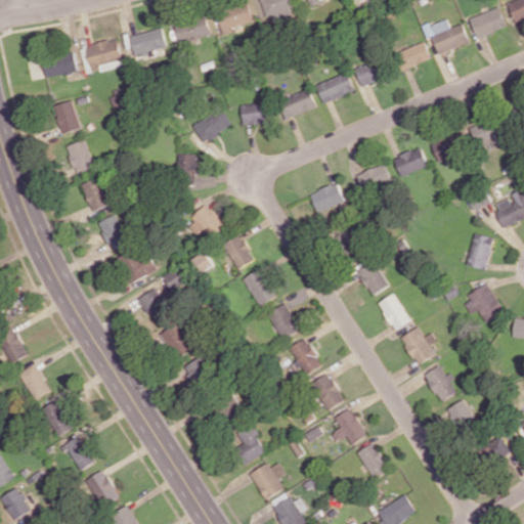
[(262,0),(267,15),(273,14),(275,22),(301,14),(296,0),(262,0)]
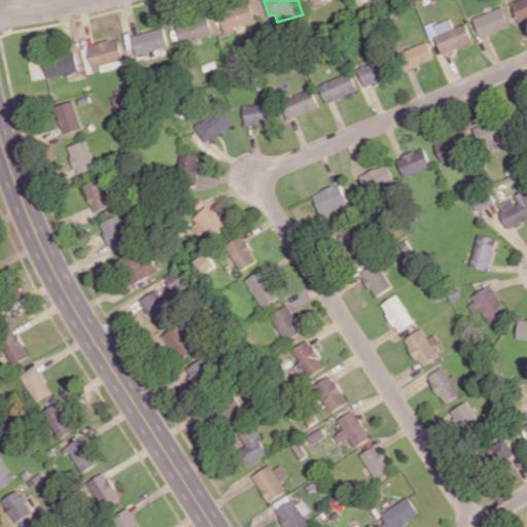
[(223,30),(255,24),(252,3),(220,9),(223,30)]
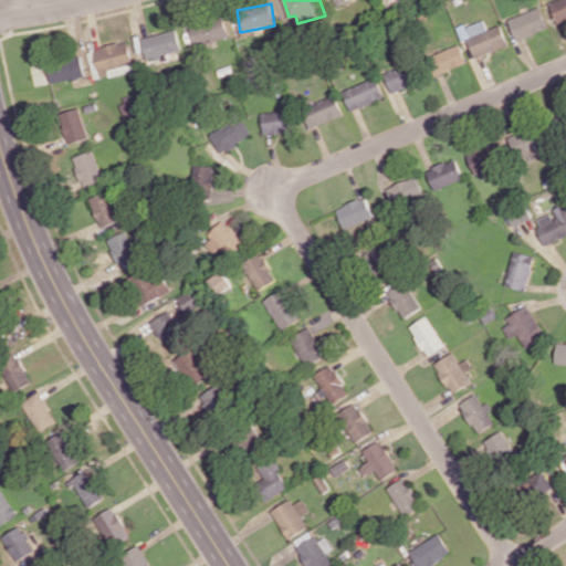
[(516,39),(548,29),(542,7),(509,18),(516,39)]
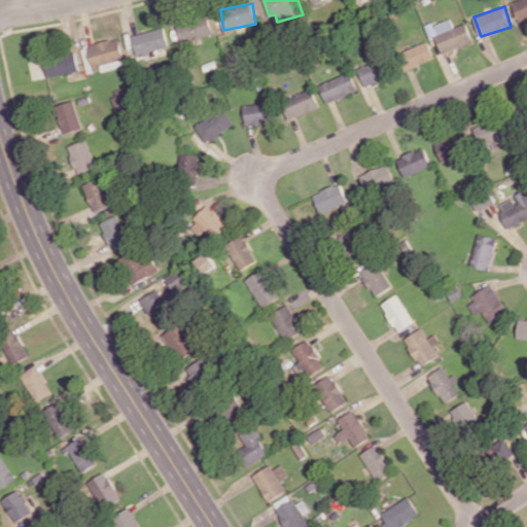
[(213,35),(210,16),(177,23),(180,41),(213,35)]
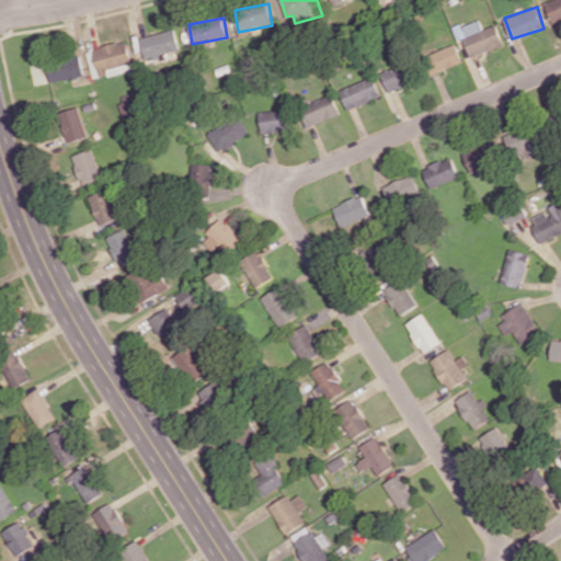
[(465,37),(471,56),(503,45),(496,24),(482,29),(479,19),(454,27),(458,39),(465,37)]
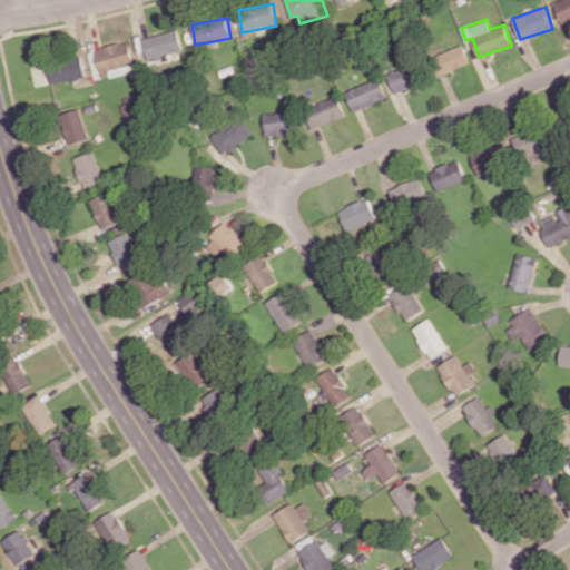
[(143,37),(147,59),(183,51),(178,30),(143,37)]
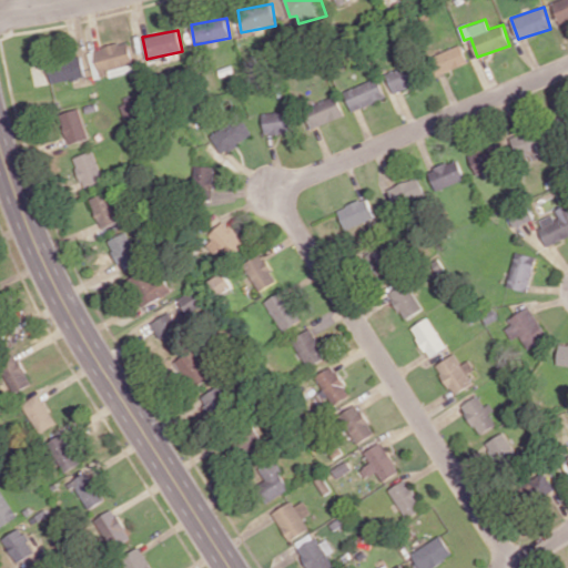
[(101,79),(135,69),(128,40),(93,49),(101,79)]
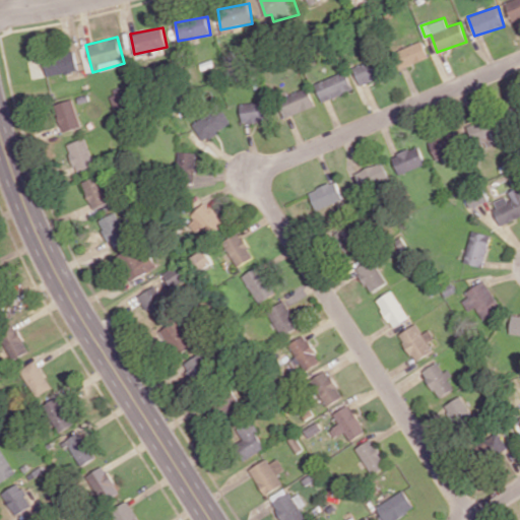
[(429,58),(424,42),(394,51),(399,68),(429,58)]
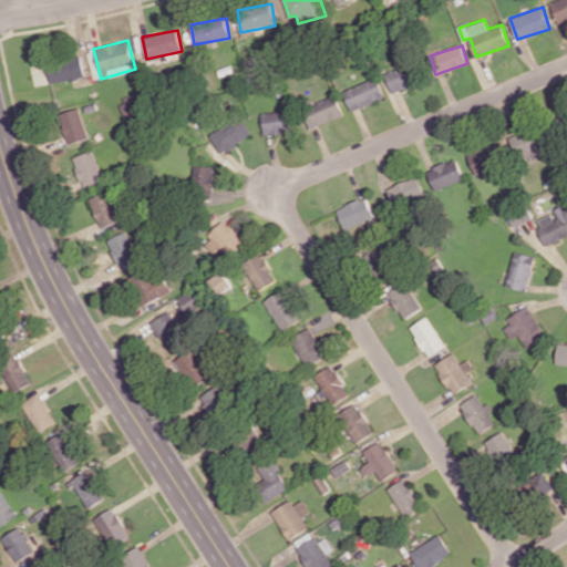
[(47,62),(51,83),(84,76),(80,55),(47,62)]
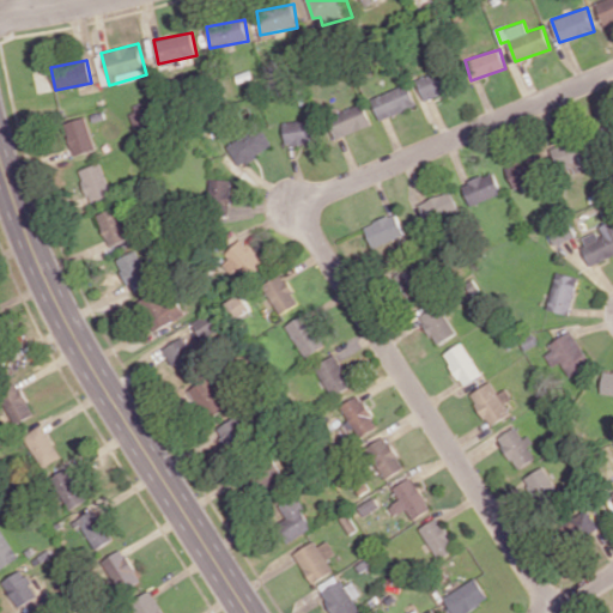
[(450,92),(445,71),(418,78),(423,98),(450,92)]
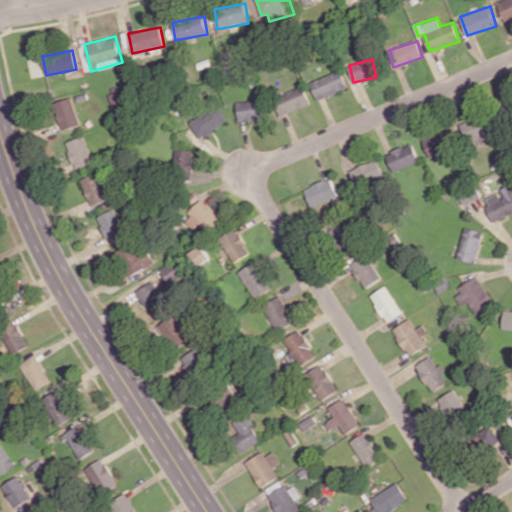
[(311,80),(317,99),(347,90),(342,71),(311,80)]
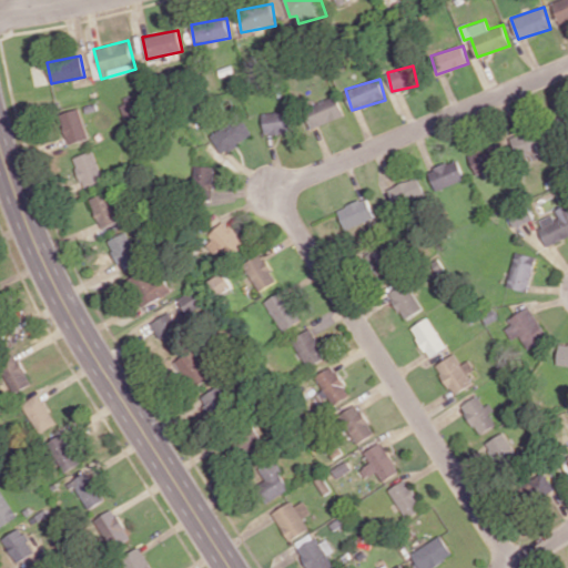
[(344,118),(340,97),(305,105),(310,127),(344,118)]
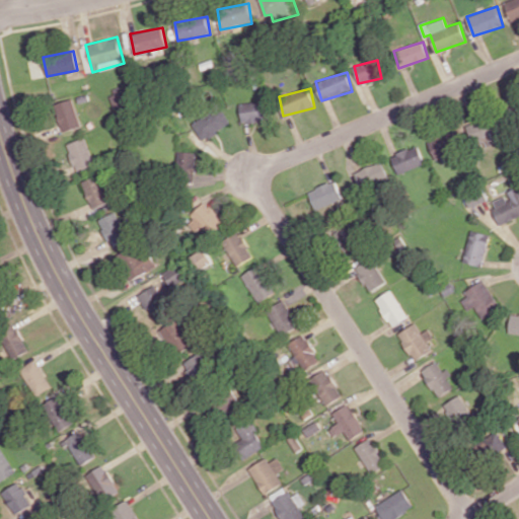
[(63,132),(81,126),(72,98),(55,103),(63,132)]
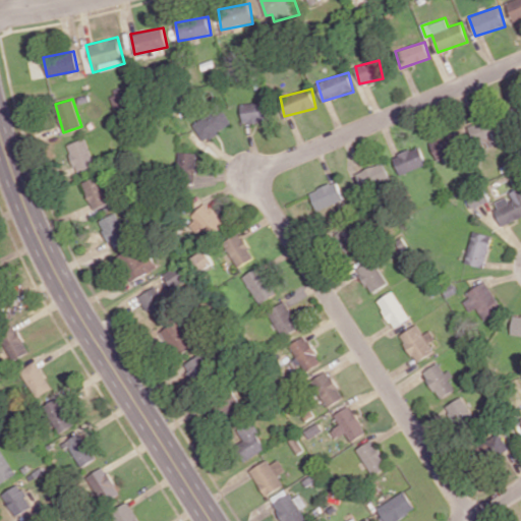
[(242,122),(272,121),(271,102),(241,103),(242,122)]
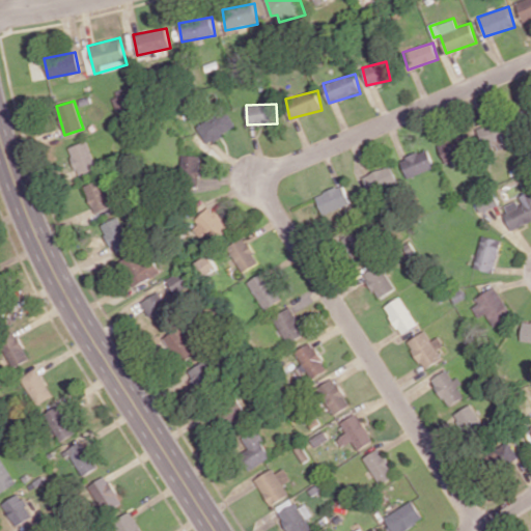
[(236,128),(227,110),(197,126),(205,143),(236,128)]
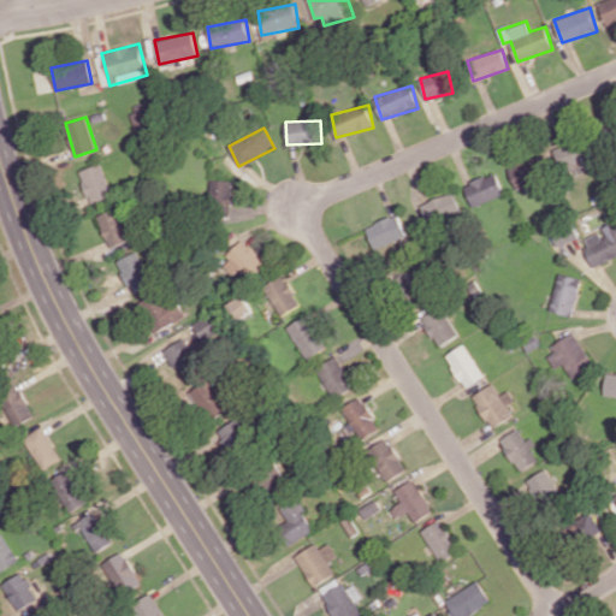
[(555,149),(563,177),(594,166),(586,138),(555,149)]
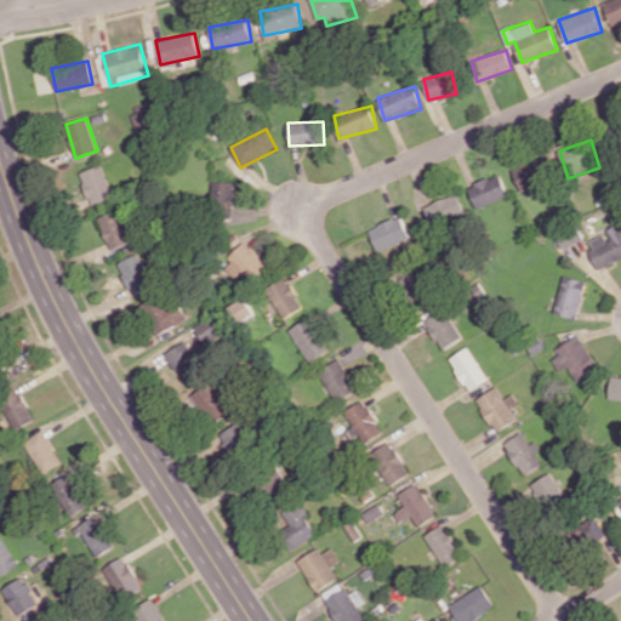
[(512,166),(519,188),(556,176),(550,154),(512,166)]
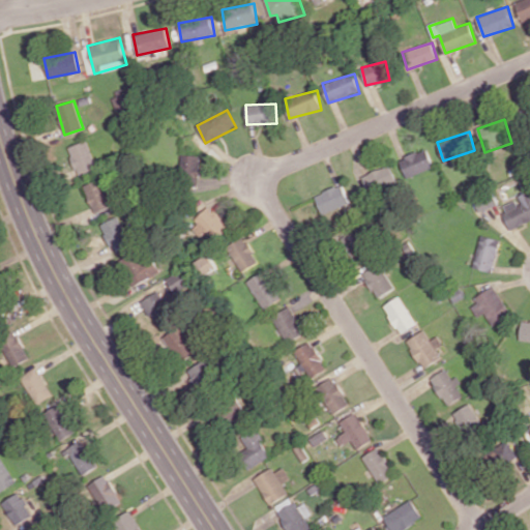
[(79,176),(97,169),(87,140),(67,147),(79,176)]
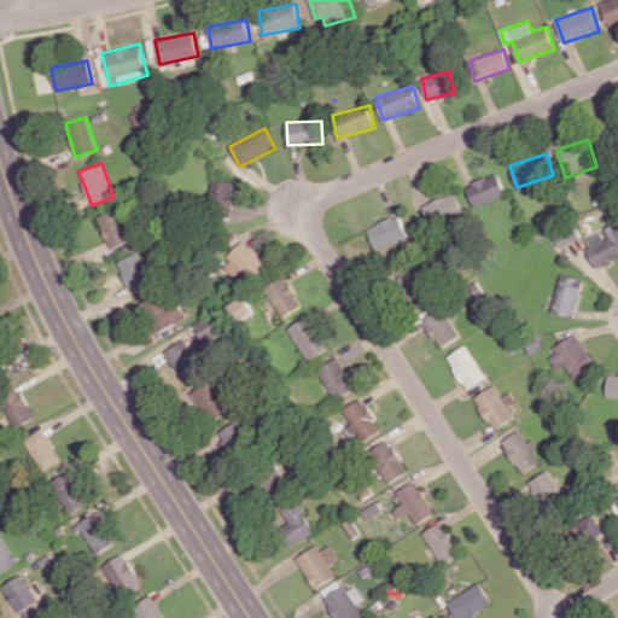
[(466,186),(474,208),(506,194),(497,173),(466,186)]
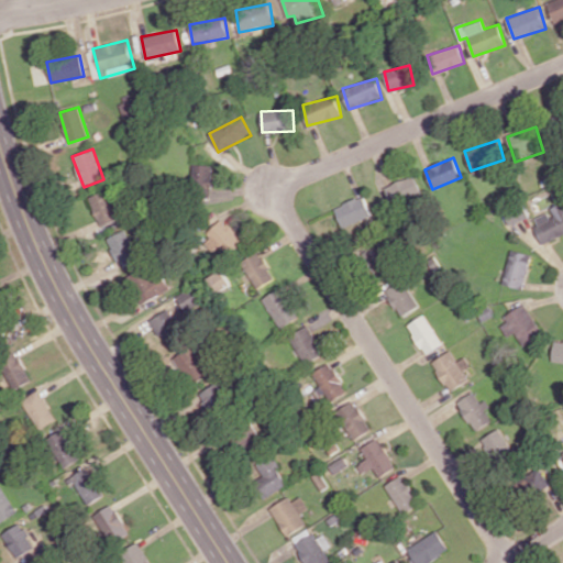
[(211,191),(212,165),(192,164),(190,190),(211,191)]
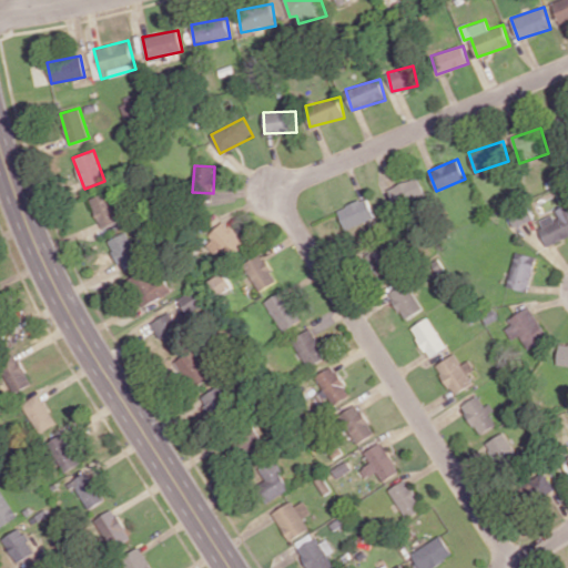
[(426,193),(417,175),(388,190),(397,208),(426,193)]
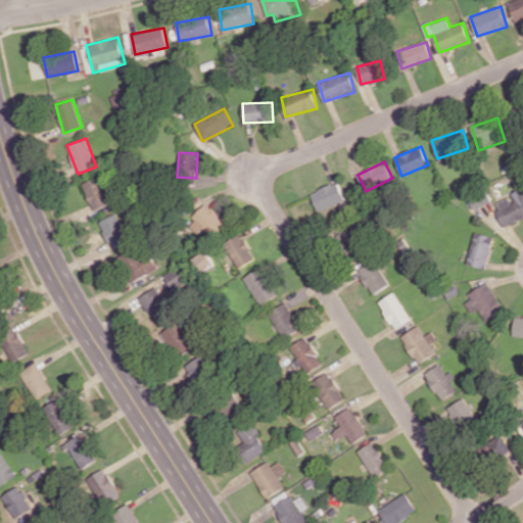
[(95,209),(113,200),(101,175),(82,184),(95,209)]
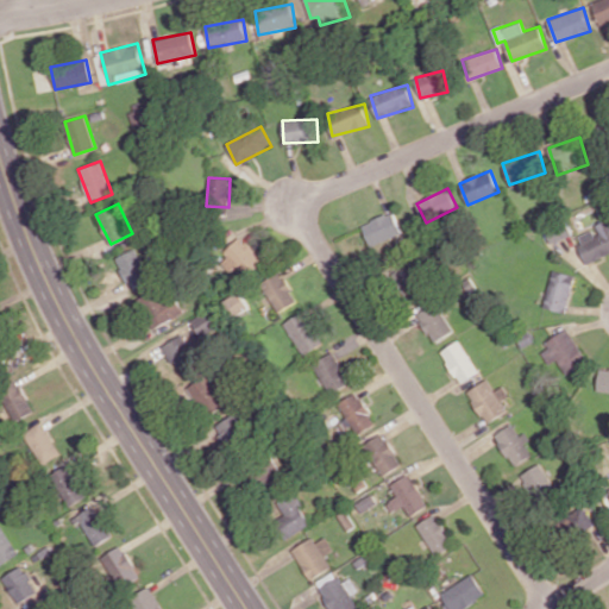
[(362,224),(371,245),(402,233),(394,211),(362,224)]
